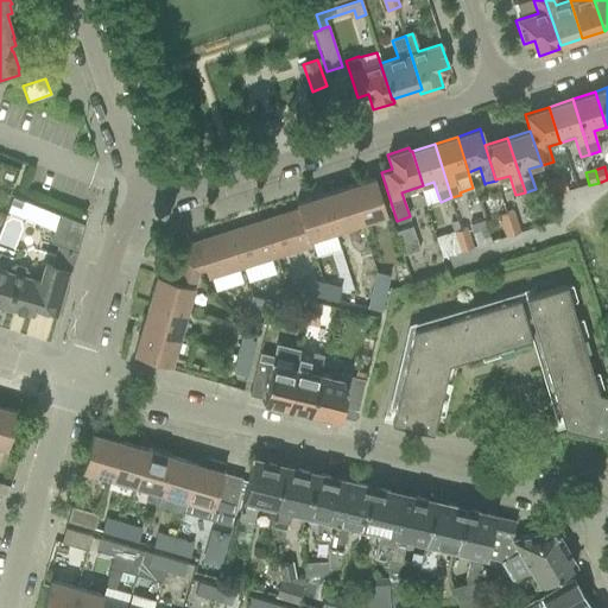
[(564,177),(542,183),(546,198),(568,191),(564,177)]
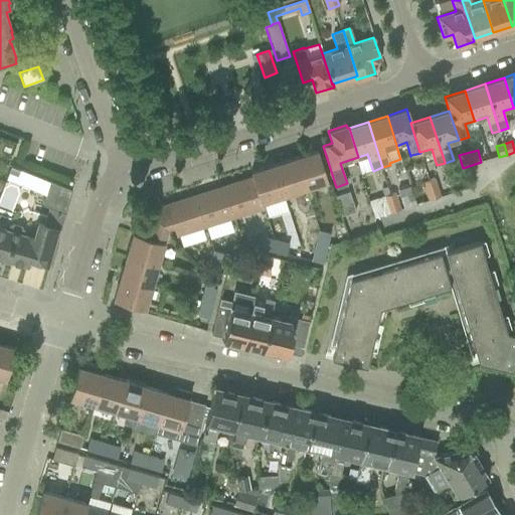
[(317,151),(295,158),(305,189),(327,182),(317,151)]
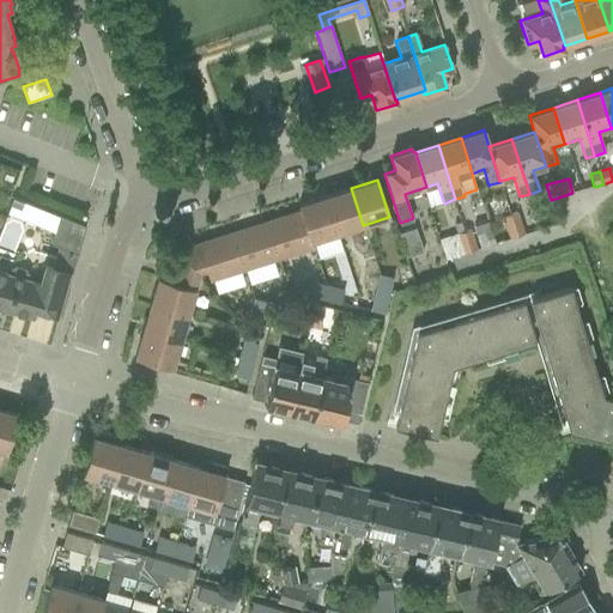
[(437,183),(426,187),(432,205),(443,201),(437,183)]
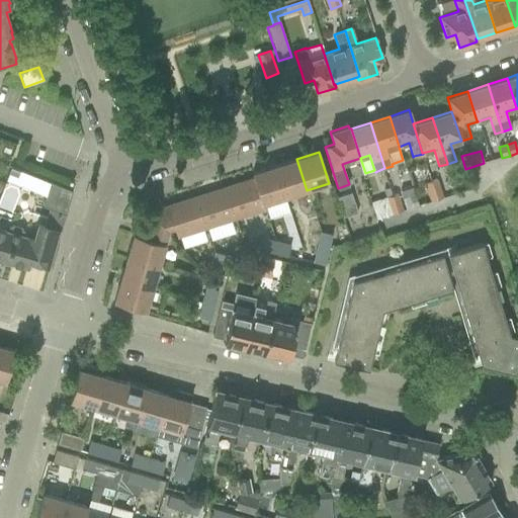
[(296,159),(273,166),(283,197),(307,190),(296,159)]
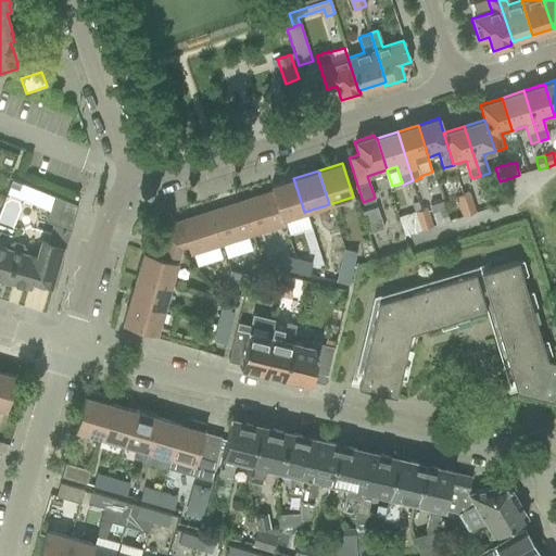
[(269,186),(272,192),(273,191),(281,219),(283,219),(304,212),(293,178),(269,186)]
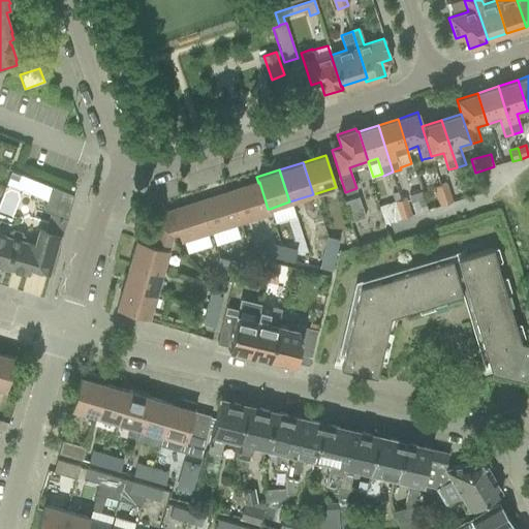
[(47,198),(51,186),(11,172),(5,187),(45,203),(47,198)]
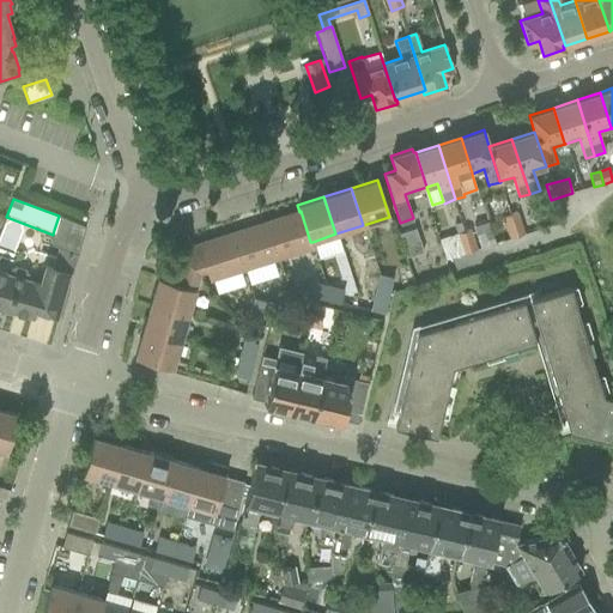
[(299,212),(266,223),(278,260),(314,248),(313,242),(310,242),(301,211),(299,212)]
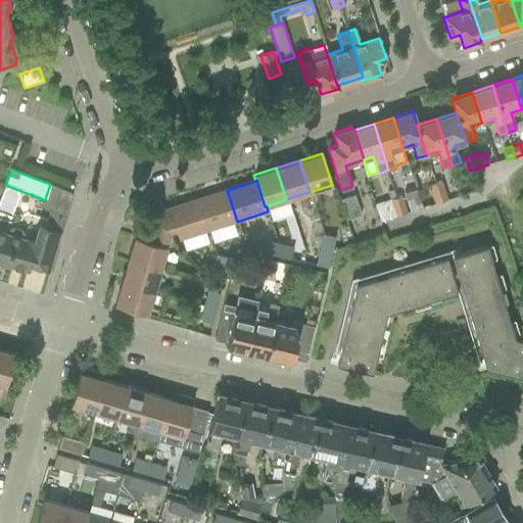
[(440,182),(435,184),(441,201),(446,200),(440,182)]
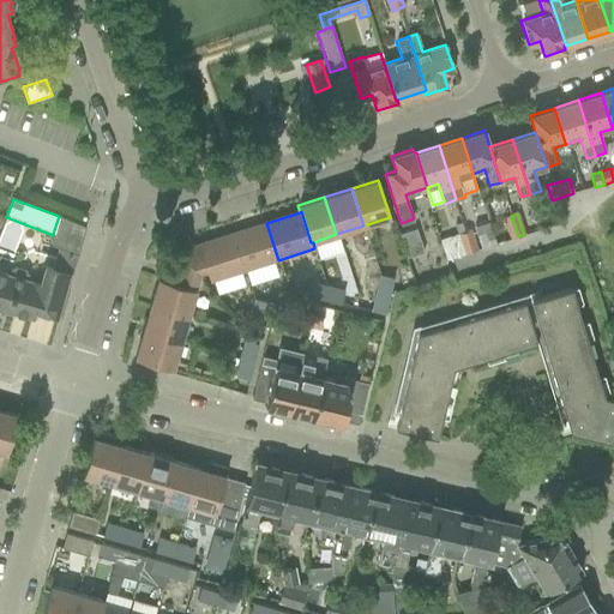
[(85,227),(59,216),(54,230),(82,241),(85,227)]
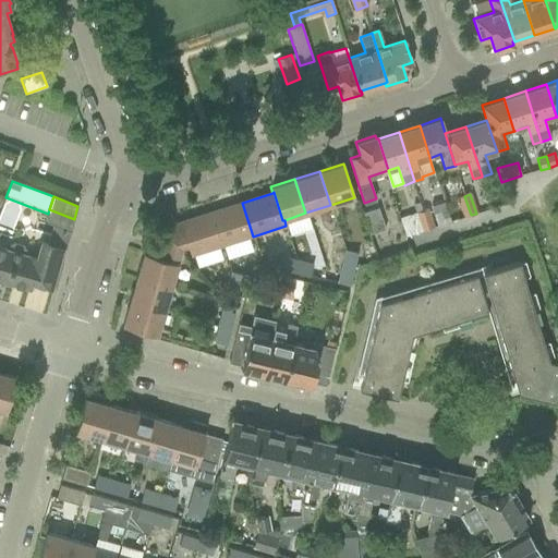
[(471,215),(464,196),(458,198),(464,217),(471,215)]
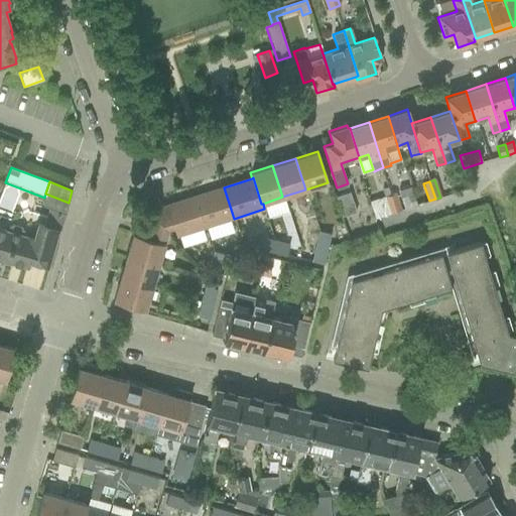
[(415,206),(410,186),(398,191),(405,210),(415,206)]
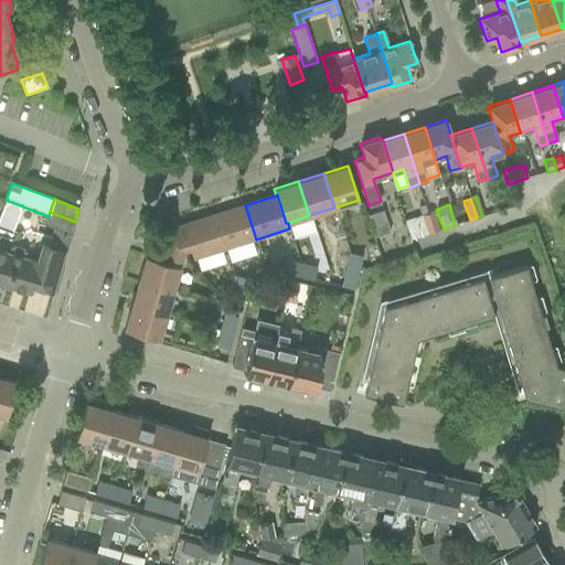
[(245,205),(213,215),(224,249),(256,240),(245,205)]
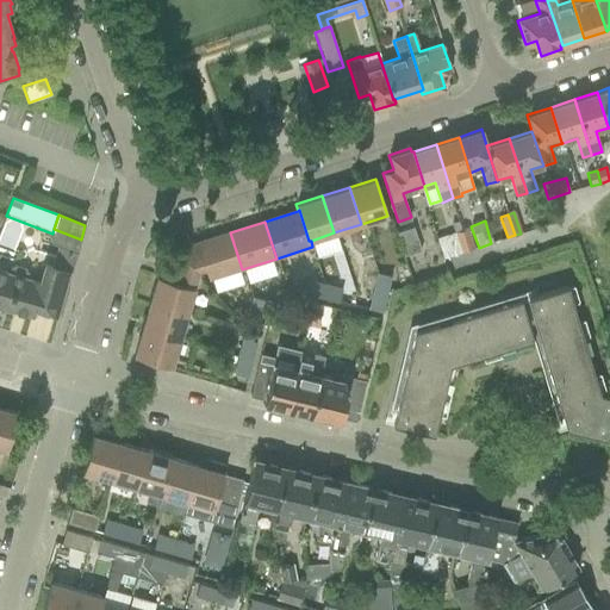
[(412,228),(396,232),(404,256),(421,250),(412,228)]
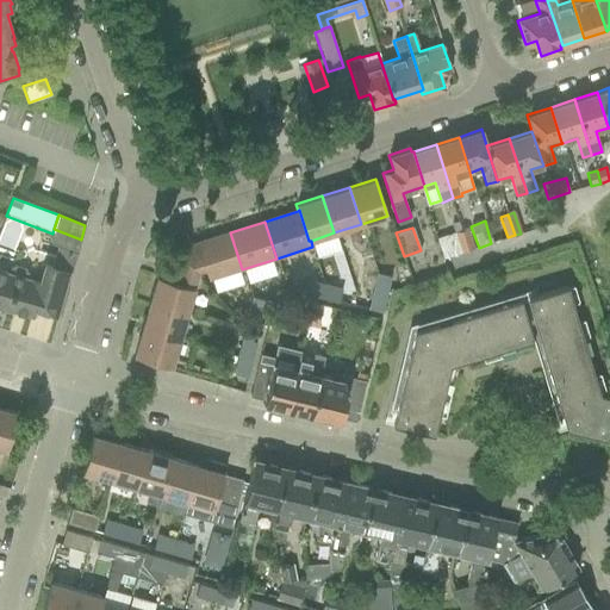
[(467,228),(461,230),(468,250),(470,250),(474,249),(467,228)]
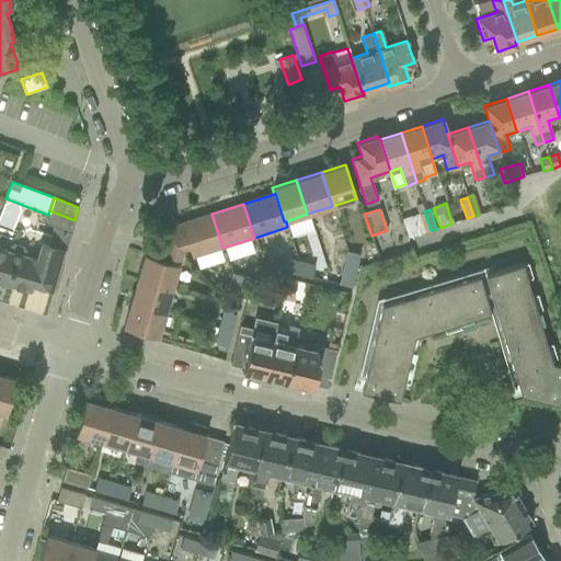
[(70,233),(75,220),(49,210),(48,215),(46,224),(70,233)]
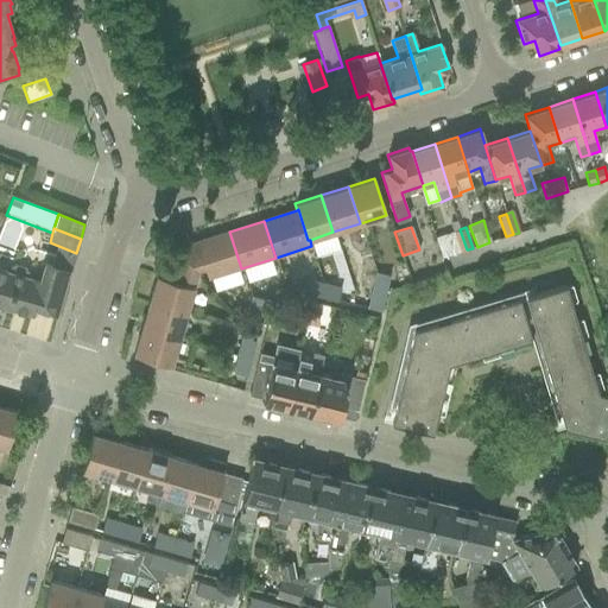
[(460,229),(454,232),(460,252),(467,249),(460,229)]
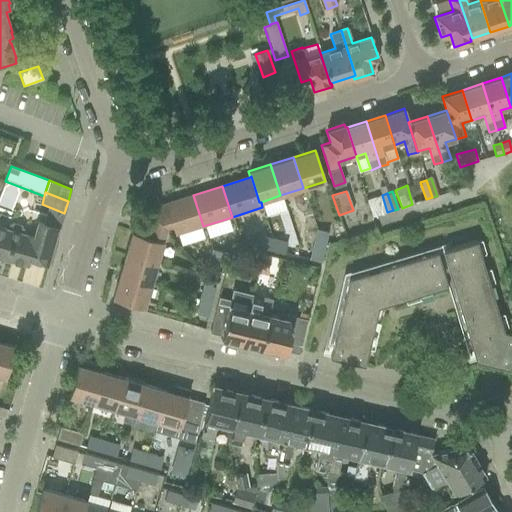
[(146,210),(146,213),(164,231),(165,227),(171,225),(174,235),(203,226),(193,195),(165,204),(165,205),(146,210)]
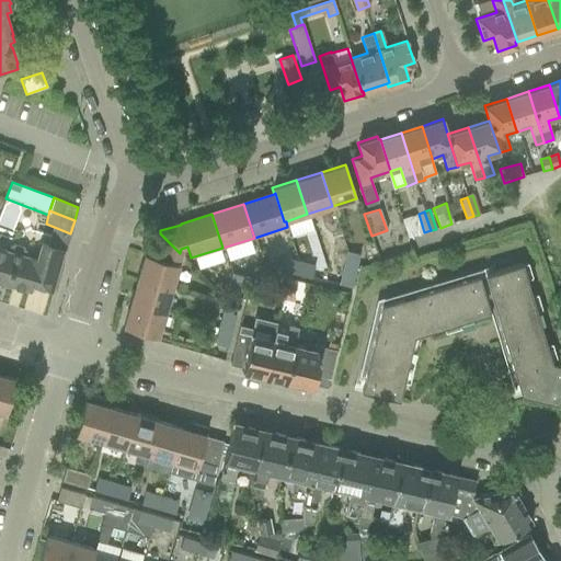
[(424,232),(419,214),(400,219),(407,238),(424,232)]
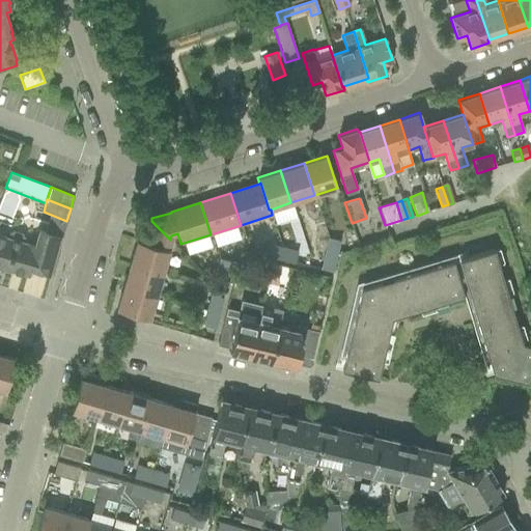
[(137,240),(130,262),(162,273),(169,250),(167,250),(170,240),(151,221),(145,243),(137,240)]
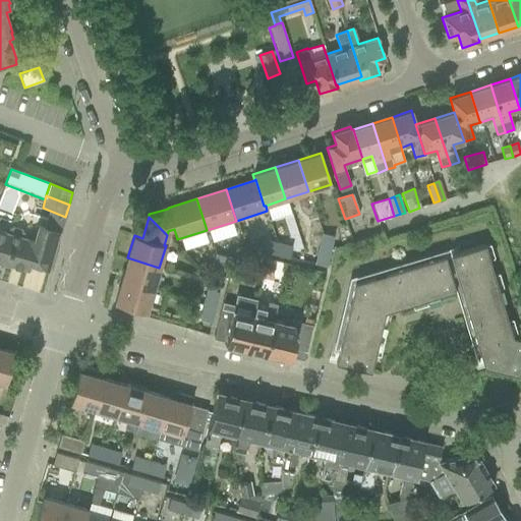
[(0,231),(0,261),(7,264),(8,262),(25,267),(25,269),(26,269),(29,264),(47,269),(57,232),(38,226),(34,241),(21,237),(23,233),(21,229),(12,227),(8,229),(7,233),(0,231)]
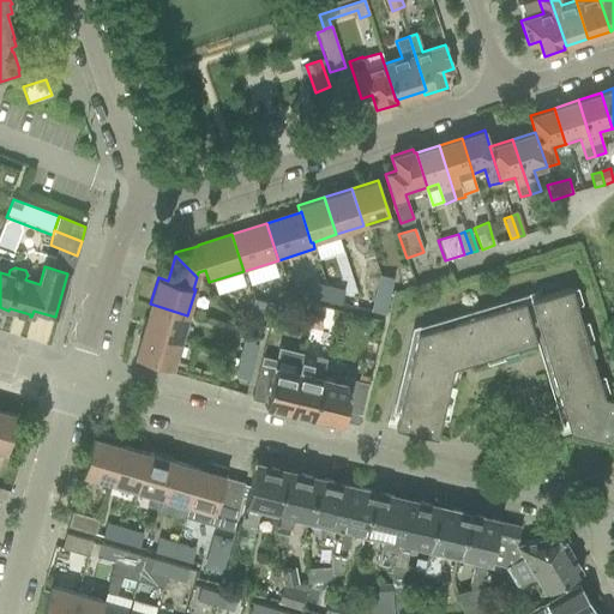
[(379,275),(373,296),(387,300),(393,278),(379,275)]
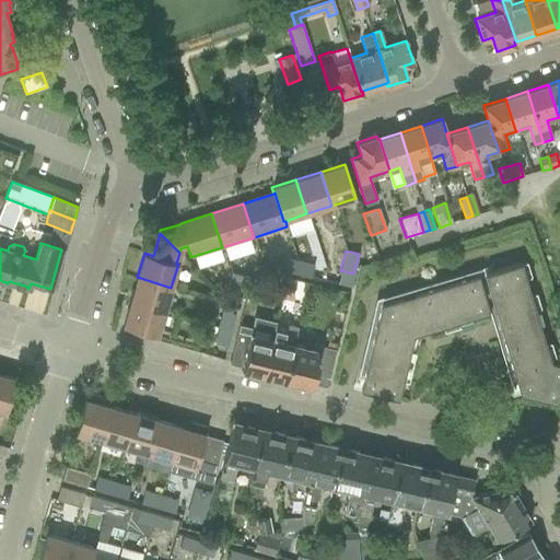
[(280,257),(278,269),(293,273),(294,268),(295,263),(296,260),(280,257)]
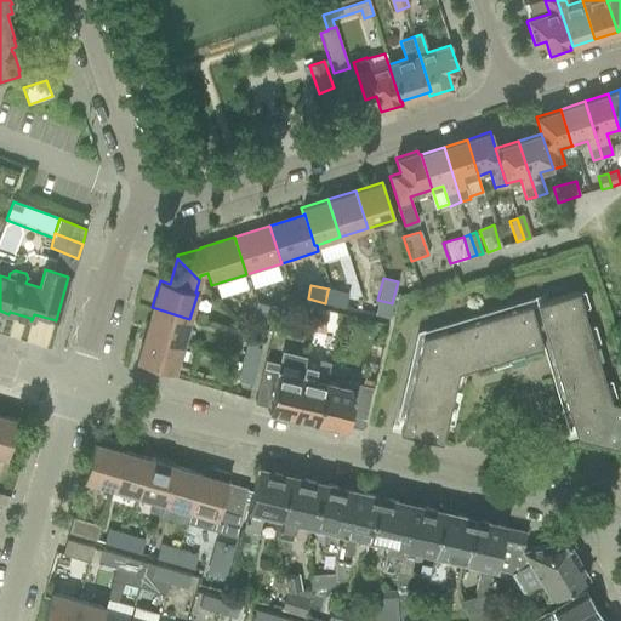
[(326,297),(325,303),(346,307),(348,294),(330,289),(329,289),(328,291),(326,297)]
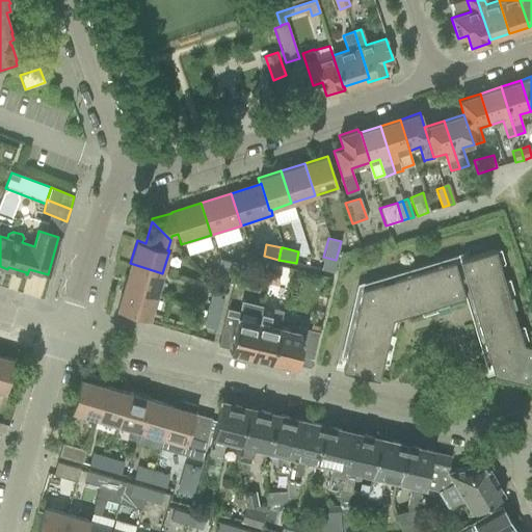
[(458,260),(494,375),(529,383),(531,372),(531,346),(523,344),(494,249),(458,260)]
